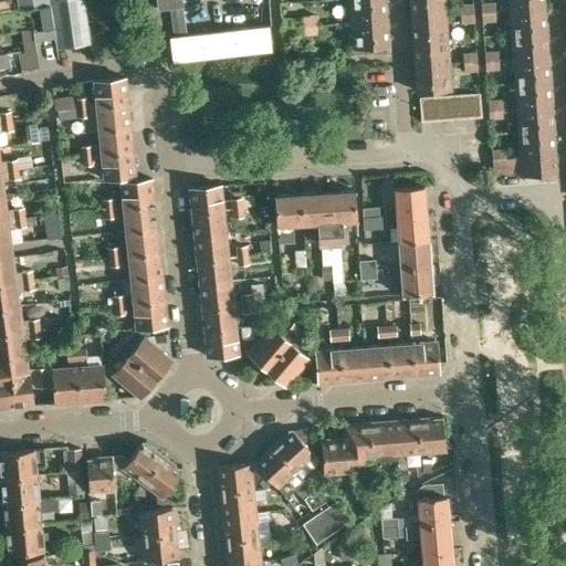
[(0,0),(0,32),(4,32),(6,40),(18,38),(17,30),(21,29),(18,7),(17,0),(0,0)]
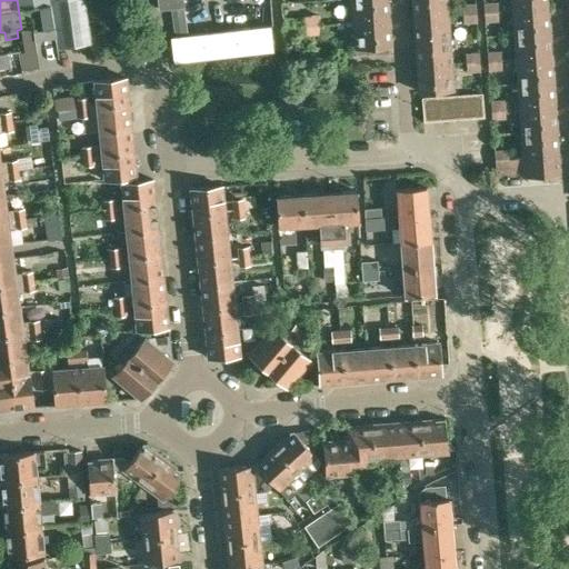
[(91,42),(88,19),(85,0),(50,0),(51,2),(53,25),(55,32),(56,39),(57,47),(91,42)]
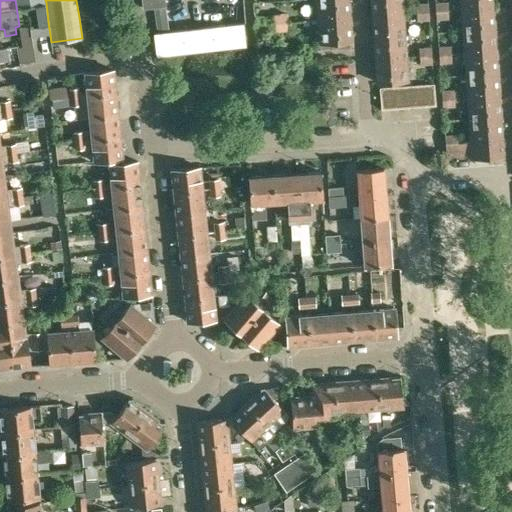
[(347,0),(316,0),(317,19),(349,17),(347,0)]
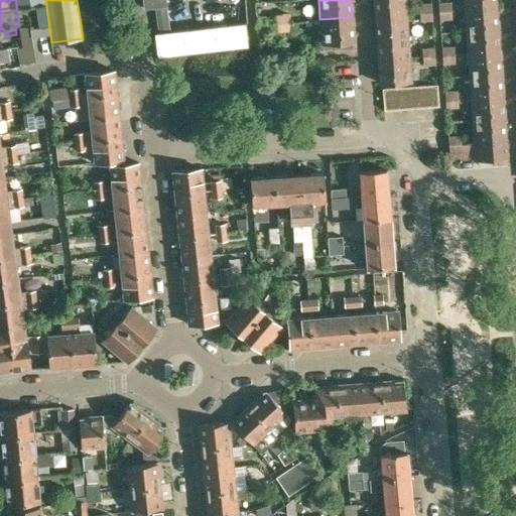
[(405,0),(373,0),(374,16),(406,13),(405,0)]
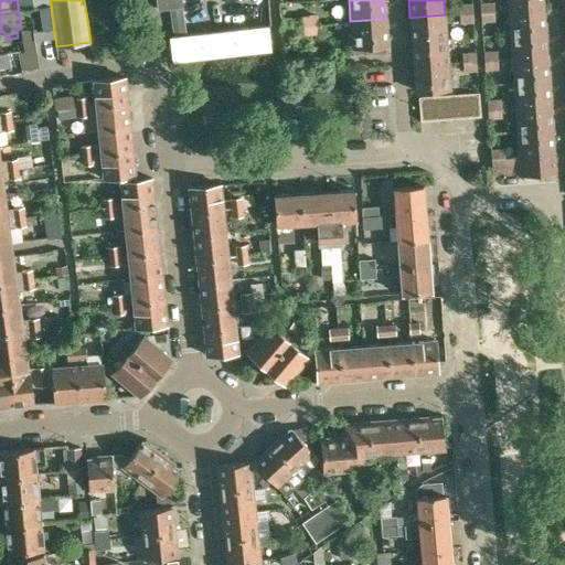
[(542,0),(507,0),(508,10),(543,7),(542,0)]
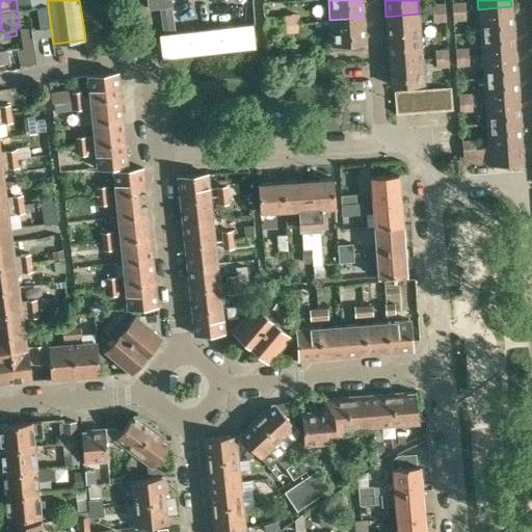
[(452,2),(452,11),(466,10),(464,1),(452,2)]
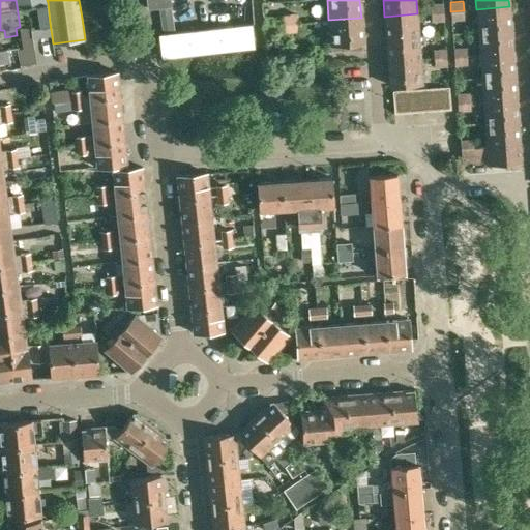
[(48,2),(17,6),(20,27),(31,26),(50,23),(48,2)]
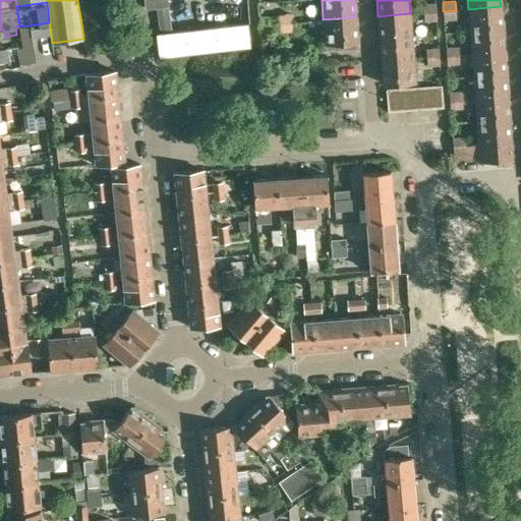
[(422,4),(423,12),(437,11),(436,3),(422,4)]
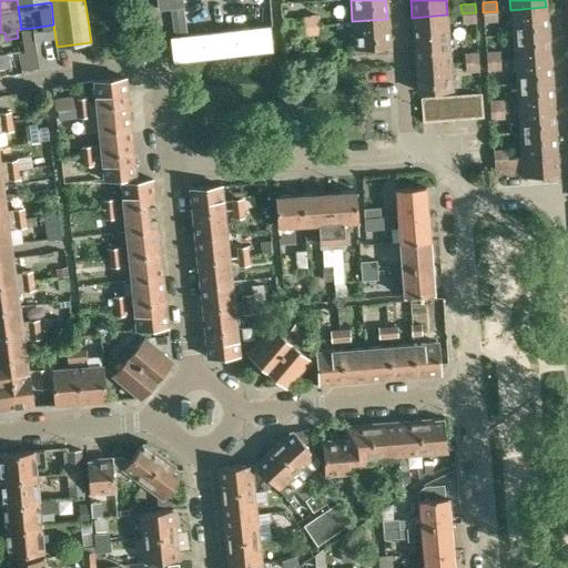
[(546,7),(510,10),(513,34),(548,31),(546,7)]
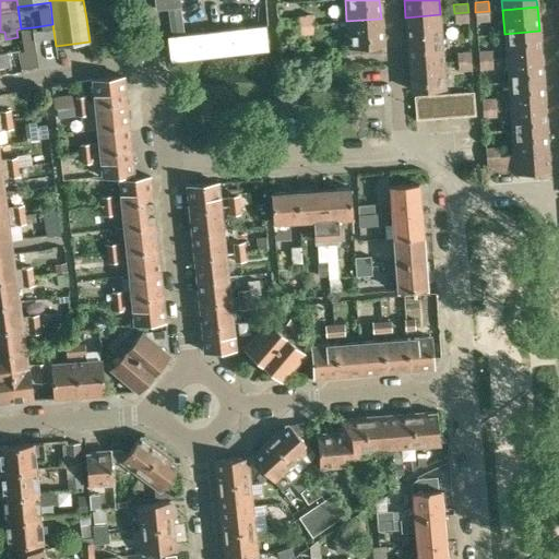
[(489,11),(475,12),(476,21),(489,21),(489,11)]
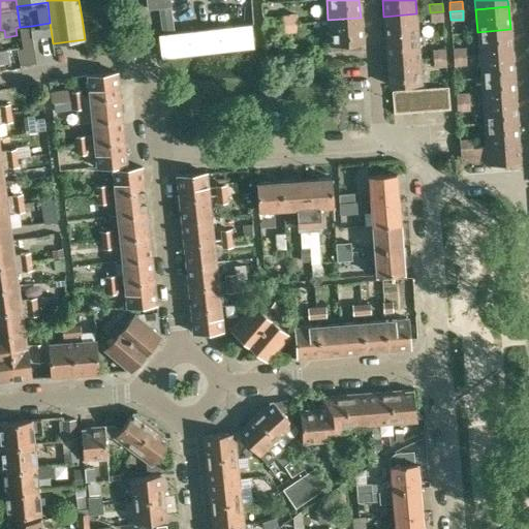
[(443,11),(430,12),(431,22),(443,21),(443,11)]
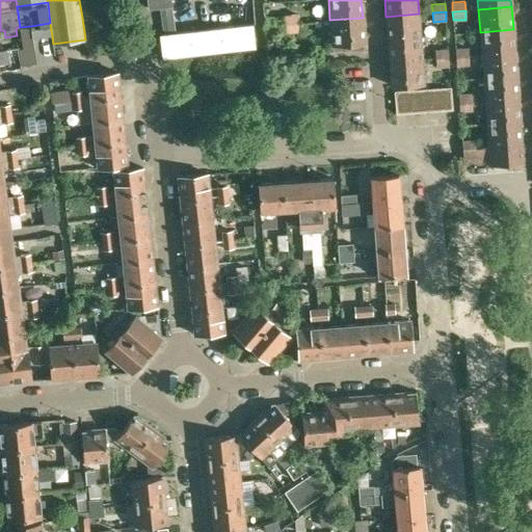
[(285,15),(285,23),(297,23),(297,14),(285,15)]
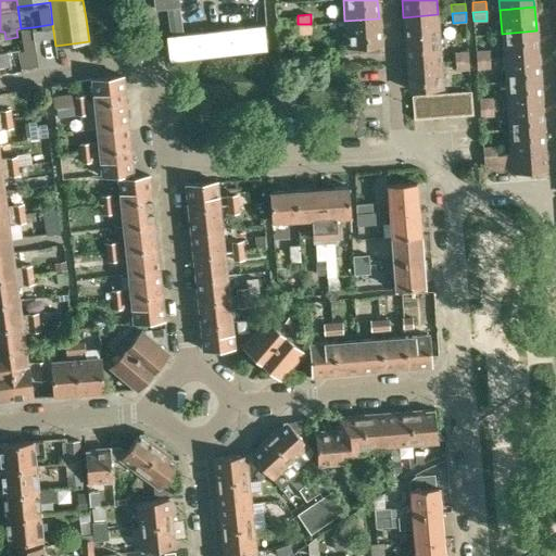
[(438,14),(403,17),(405,40),(440,38),(438,14)]
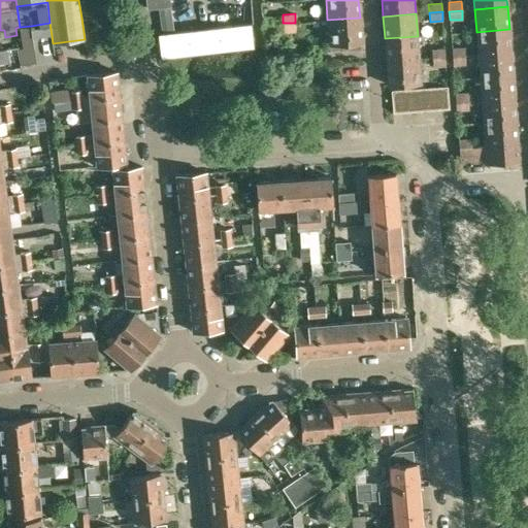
[(360,18),(327,20),(329,43),(362,41),(360,18)]
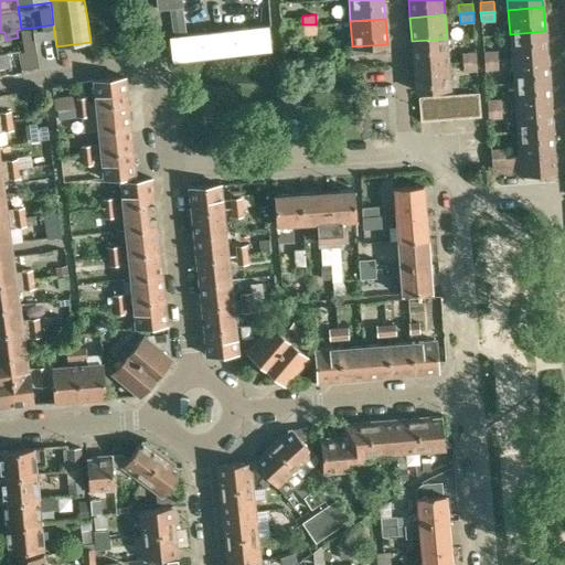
[(269,24),(170,36),(172,49),(173,62),(190,60),(273,50),(269,24)]
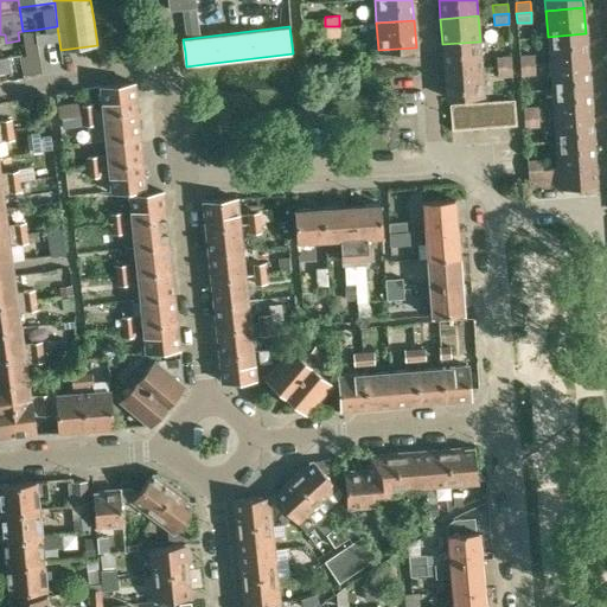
[(339,26),(325,26),(325,37),(340,36),(339,26)]
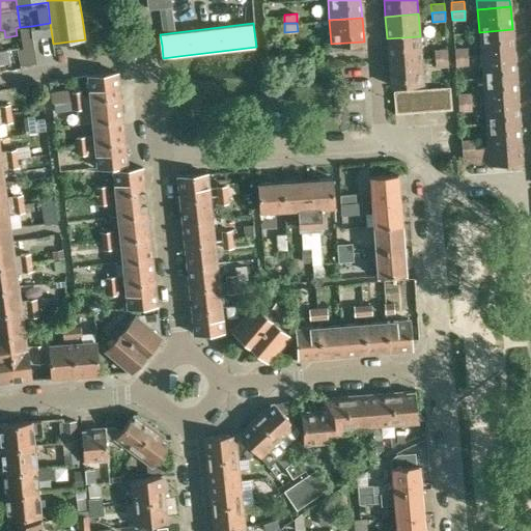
[(34,47),(31,26),(20,27),(23,48),(34,47)]
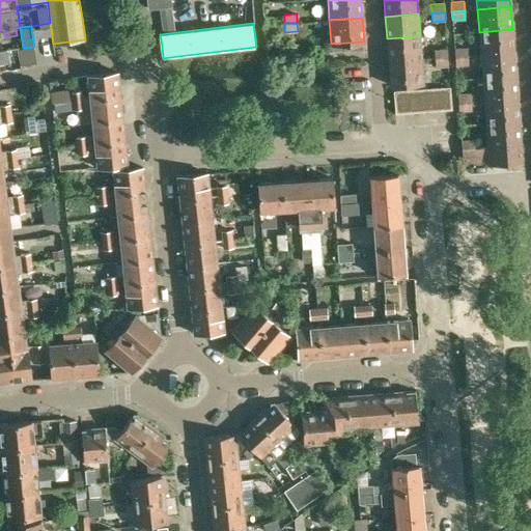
[(512,29),(479,32),(481,55),(513,52),(512,29)]
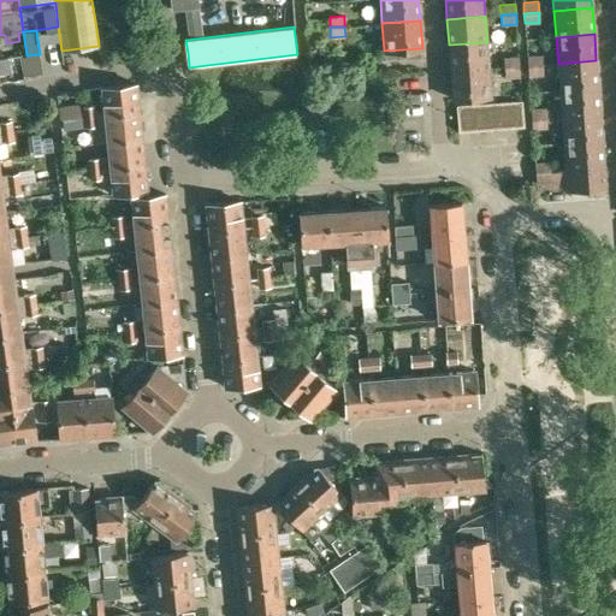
[(60,42),(59,35),(37,37),(39,45),(60,42)]
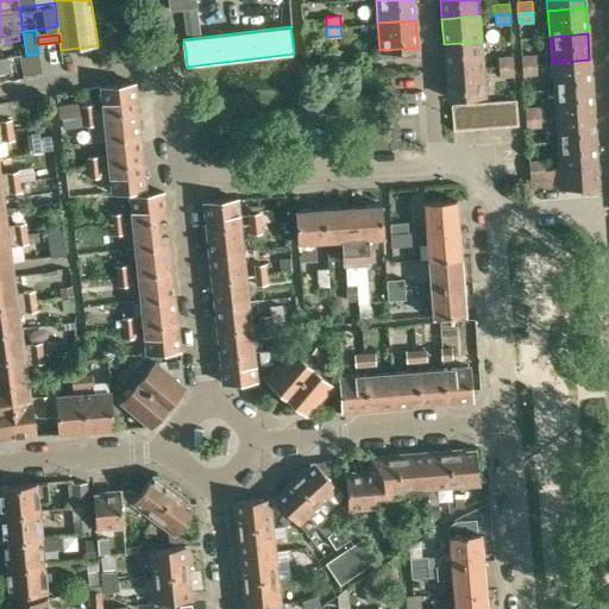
[(482,42),(444,44),(445,71),(483,68),(482,42)]
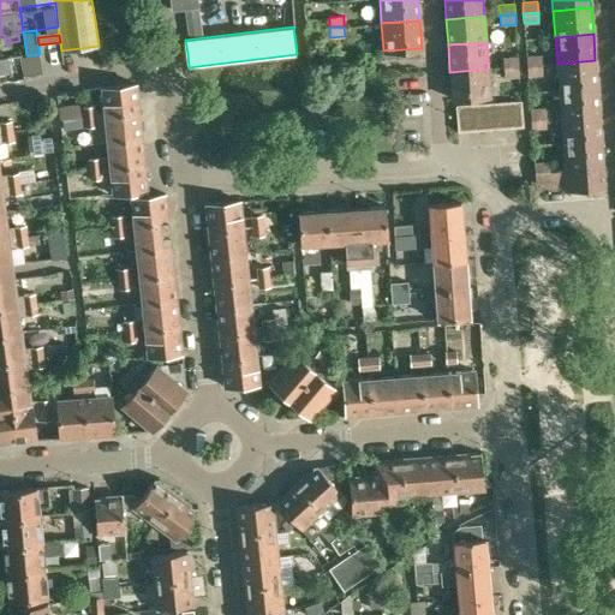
[(526,54),(526,66),(542,65),(542,53),(526,54)]
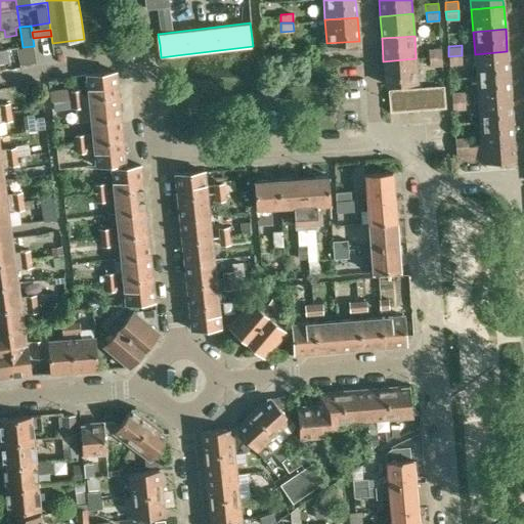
[(17,48),(19,64),(36,62),(34,46),(23,47),(17,48)]
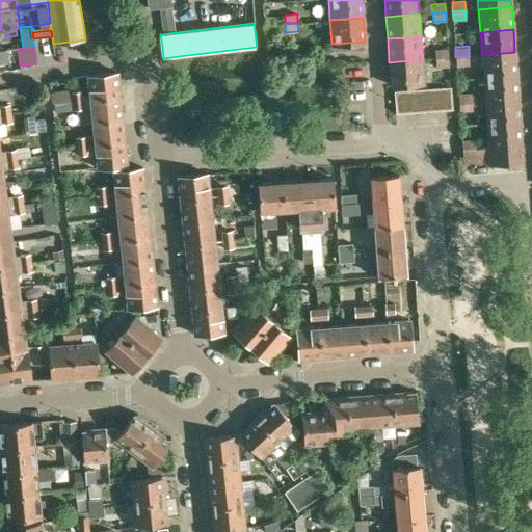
[(435,49),(435,58),(449,57),(448,48),(435,49)]
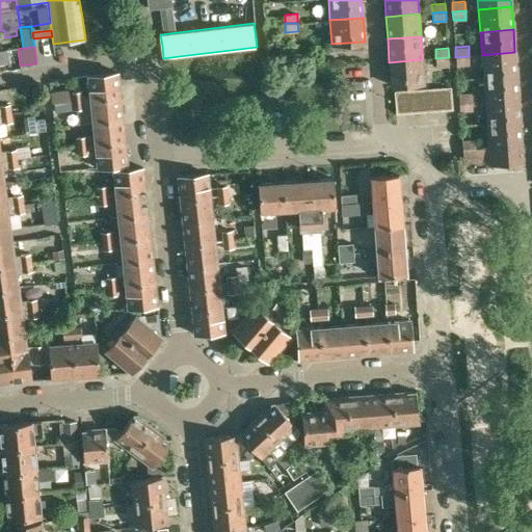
[(514,52),(482,55),(483,78),(516,75),(514,52)]
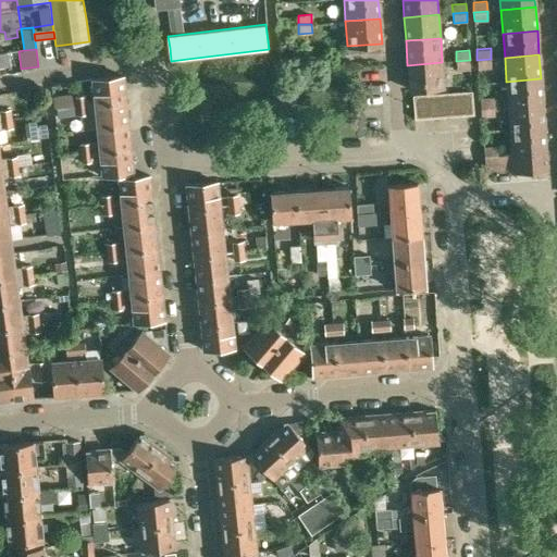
[(491,59),(477,60),(478,67),(492,67),(491,59)]
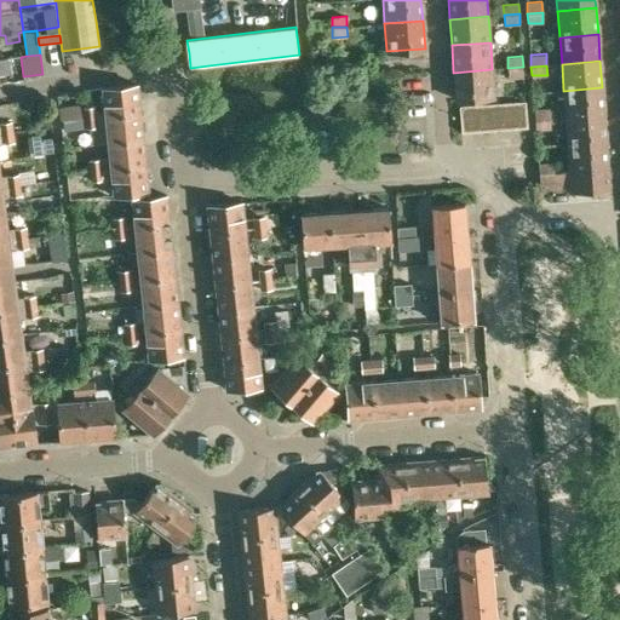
[(523,67),(507,68),(509,79),(524,78),(523,67)]
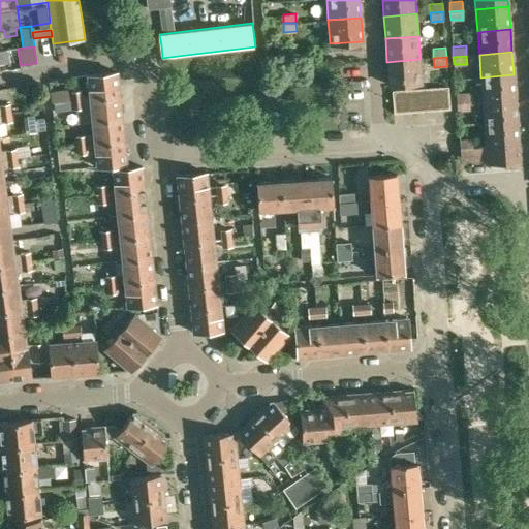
[(419,59),(386,62),(389,84),(393,84),(422,82),(419,59)]
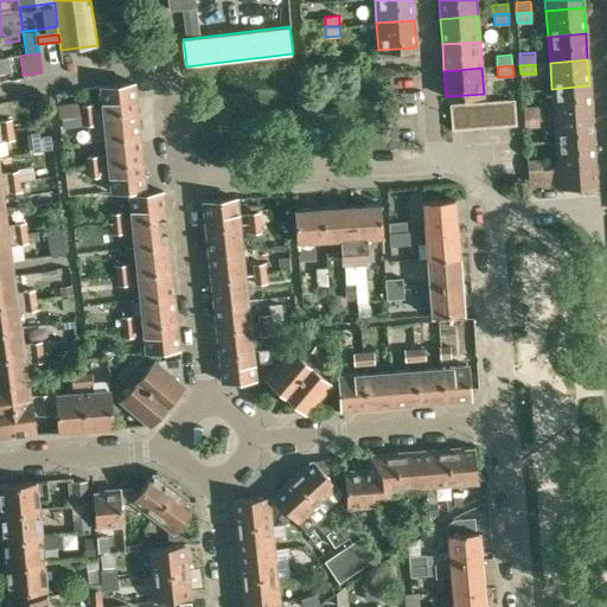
[(101,85),(103,112),(138,108),(134,82),(101,85)]
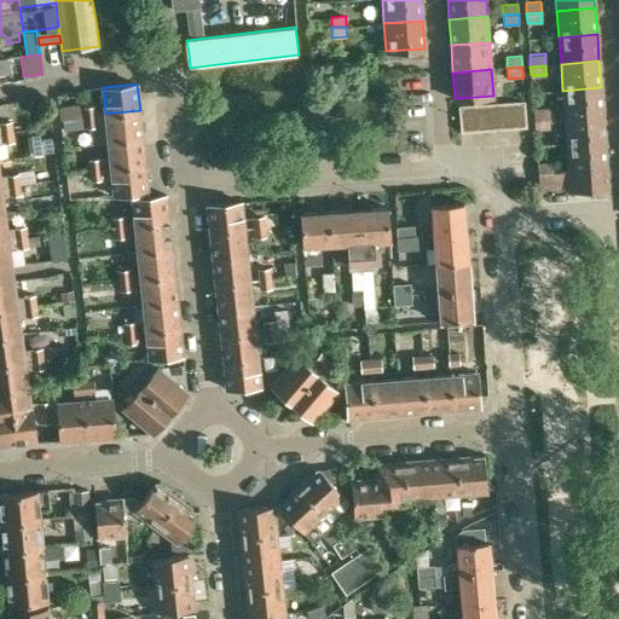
[(562,91),(565,117),(602,114),(601,87),(562,91)]
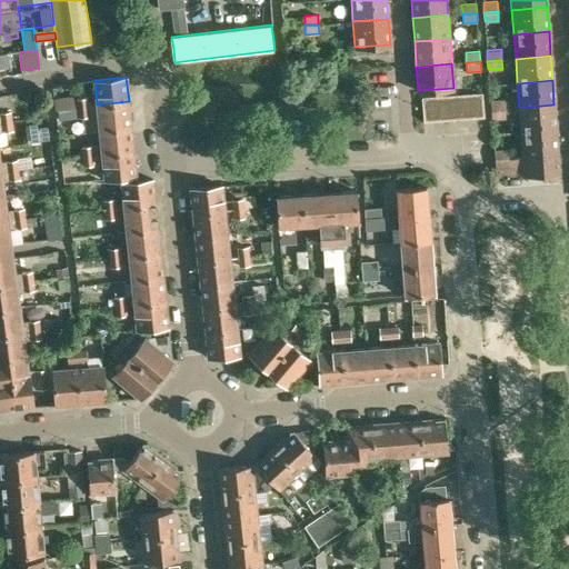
[(481,92),(469,93),(471,117),(483,117),(481,92)]
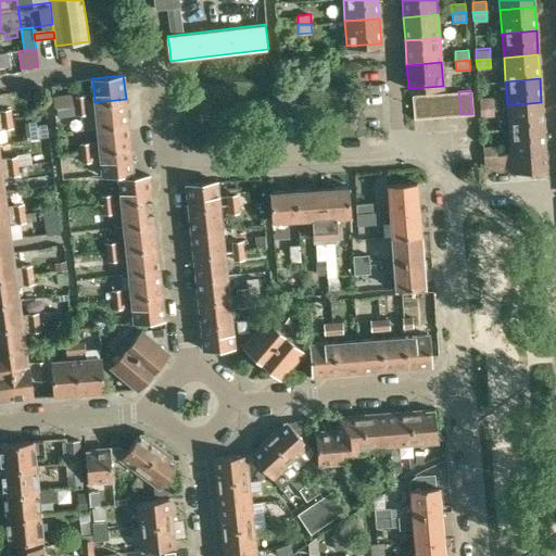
[(458,91),(447,92),(449,115),(460,114),(458,91)]
